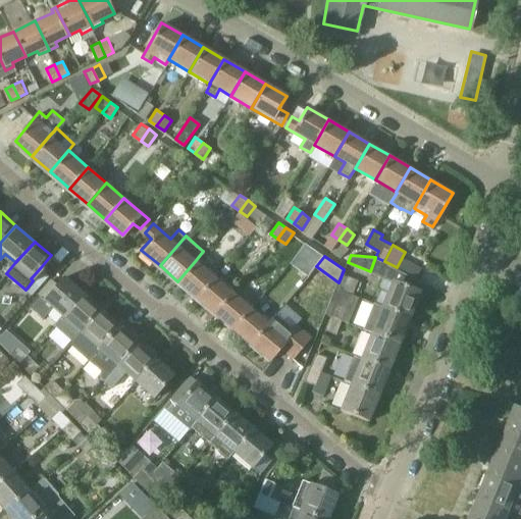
[(423,281),(397,267),(384,261),(375,257),(370,271),(392,279),(419,291),(423,281)]
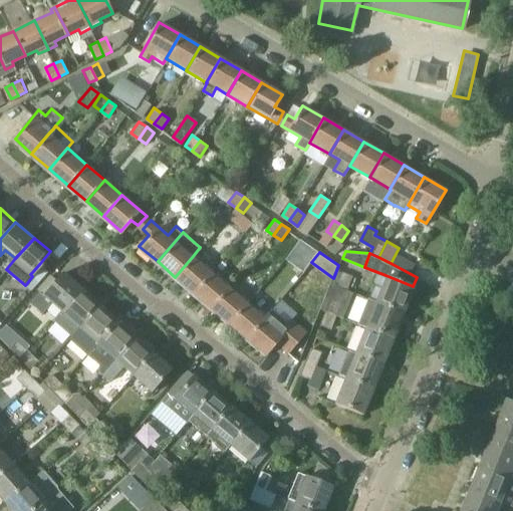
[(175,277),(193,292),(211,271),(193,256),(175,277)]
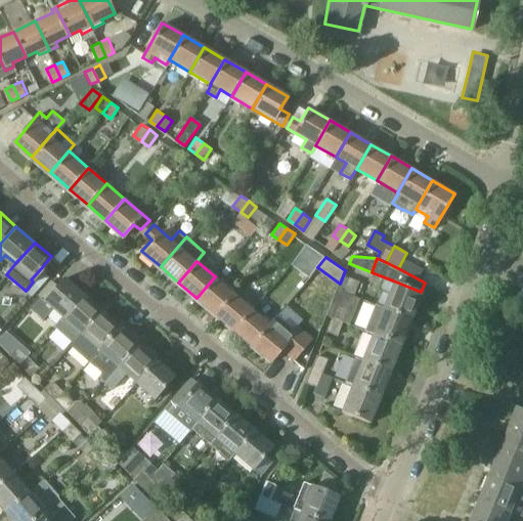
[(33,281),(27,290),(33,295),(49,275),(41,268),(33,277),(32,278),(31,279),(33,281)]
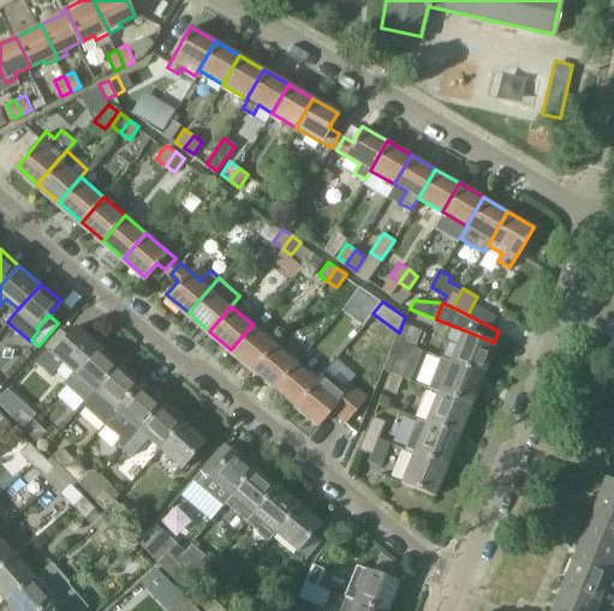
[(415,346),(423,329),(410,323),(403,341),(415,346)]
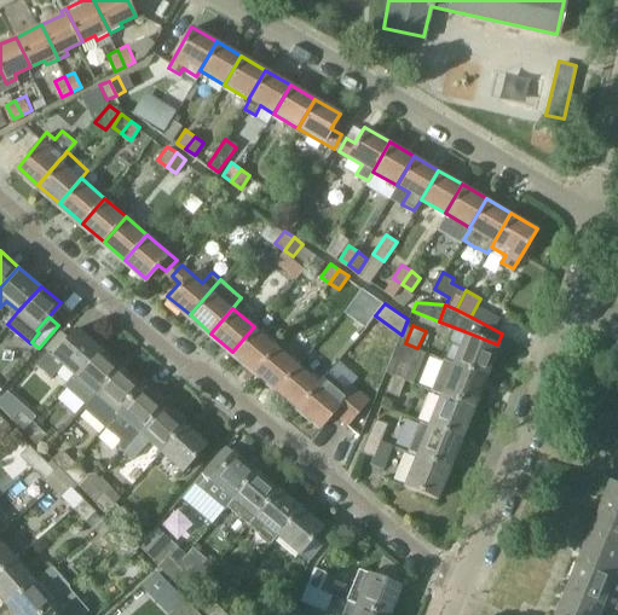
[(51,376),(64,361),(76,371),(99,346),(76,326),(68,335),(52,353),(48,349),(36,363),(51,376)]
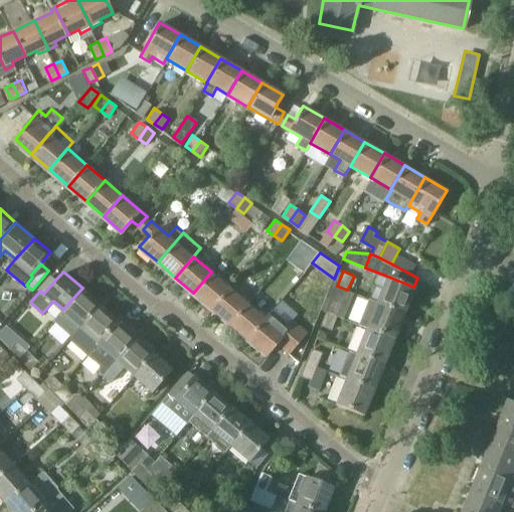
[(193,293),(211,309),(229,287),(211,272),(193,293)]
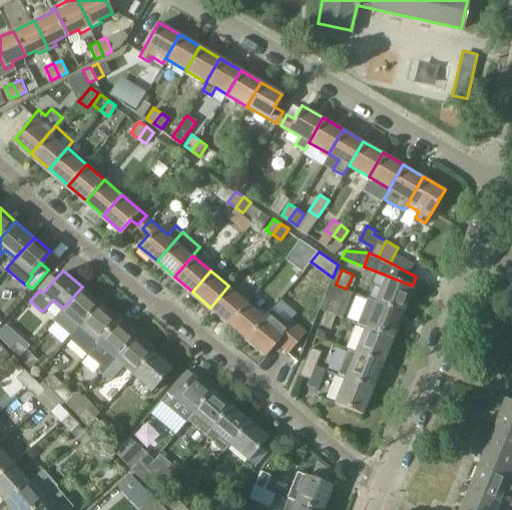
[(51,273),(37,288),(40,290),(43,293),(56,278),(51,273)]
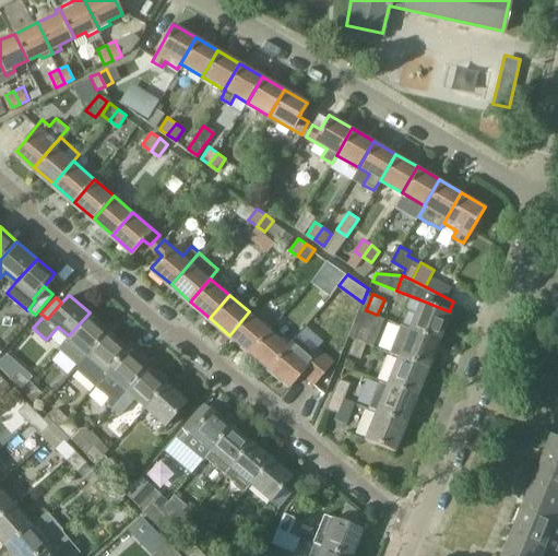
[(419,299),(408,328),(438,340),(449,311),(419,299)]
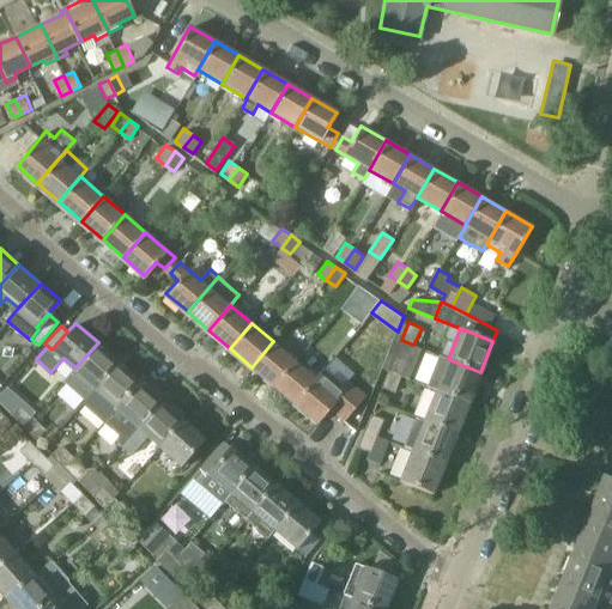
[(273,341),(252,367),(273,385),(294,360),(273,341)]
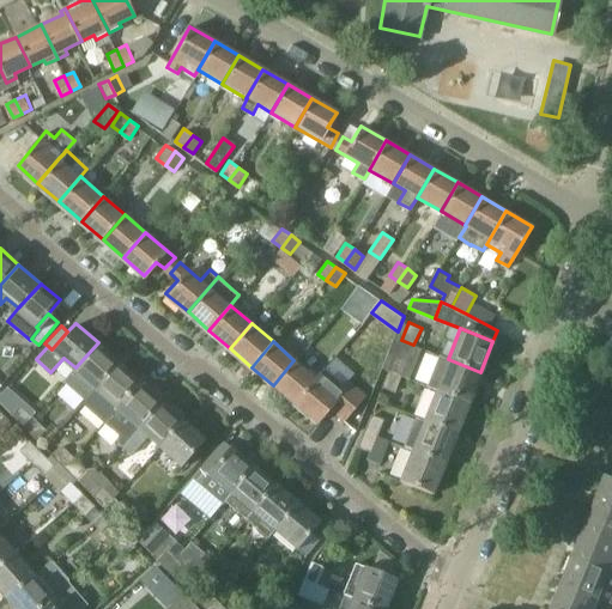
[(65,381),(85,399),(97,387),(120,361),(98,342),(76,367),(76,369),(65,381)]
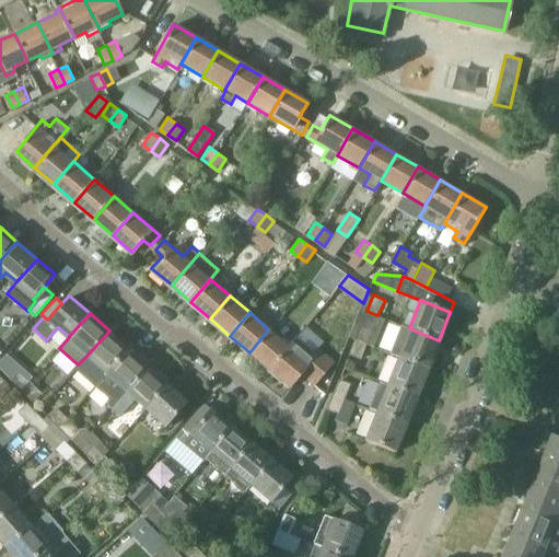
[(356,338),(368,343),(374,328),(361,323),(356,338)]
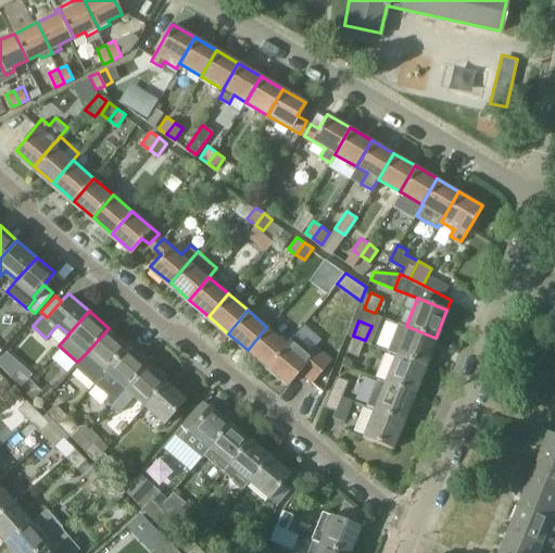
[(386,349),(395,353),(425,365),(436,338),(406,326),(396,323),(386,349)]
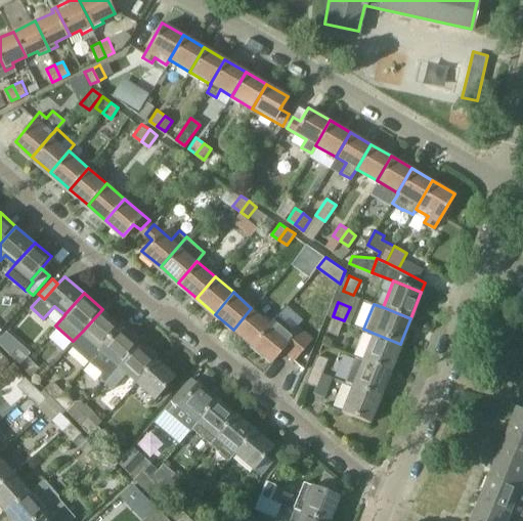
[(233,330),(252,345),(269,323),(251,308),(233,330)]
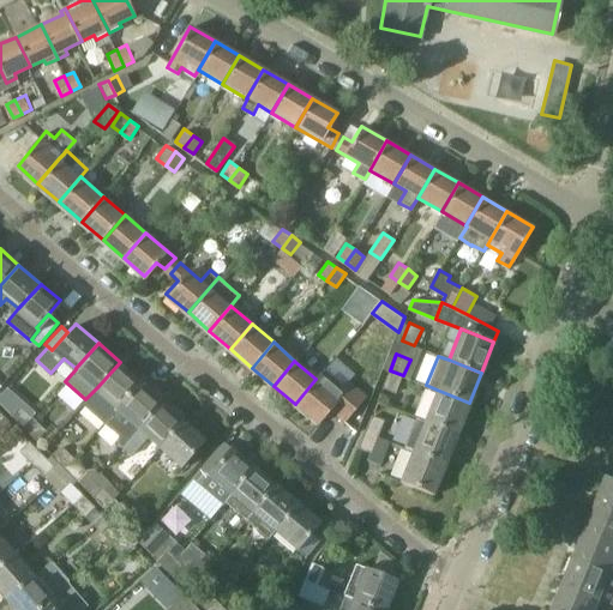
[(97,387),(85,399),(83,403),(104,423),(119,408),(142,381),(120,362),(97,387)]
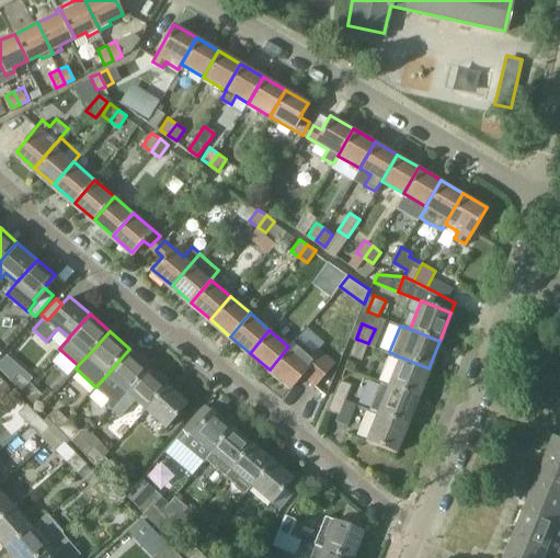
[(315,384),(334,361),(321,350),(319,353),(299,337),(289,348),(288,346),(270,369),(289,387),(301,373),(315,384)]
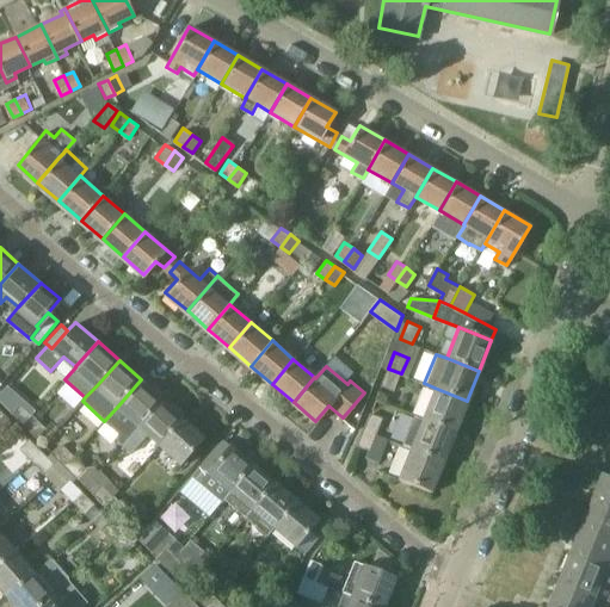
[(394,390),(401,373),(388,369),(381,385),(394,390)]
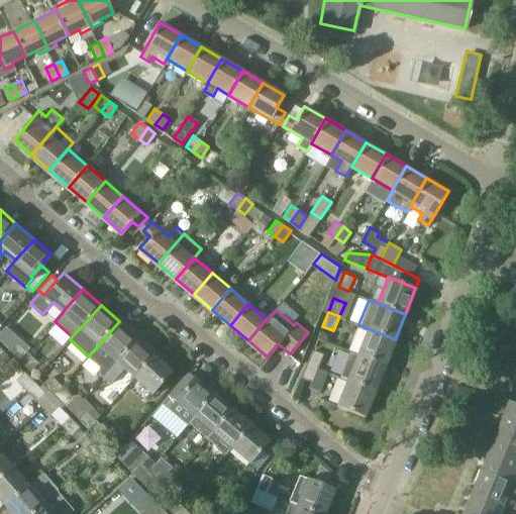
[(100,343),(88,356),(100,367),(100,368),(100,374),(103,376),(117,360),(136,337),(119,321),(100,343)]
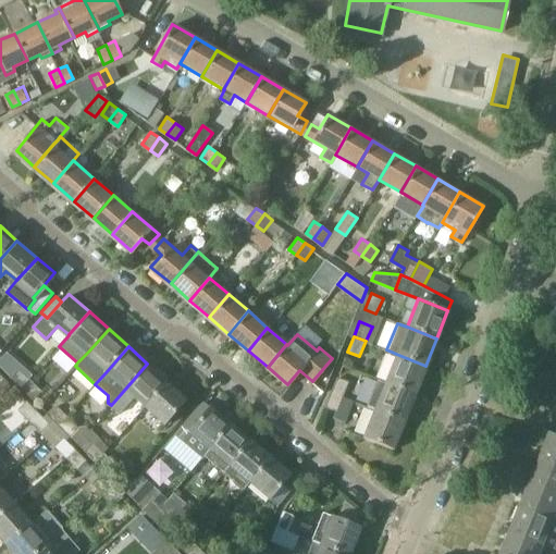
[(396,354),(385,381),(415,393),(425,366),(396,354)]
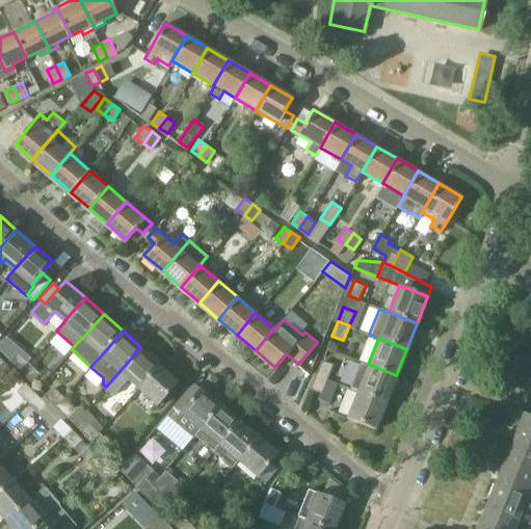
[(147,353),(140,347),(121,370),(106,387),(114,394),(130,377),(139,387),(159,364),(157,363),(160,359),(150,349),(147,353)]
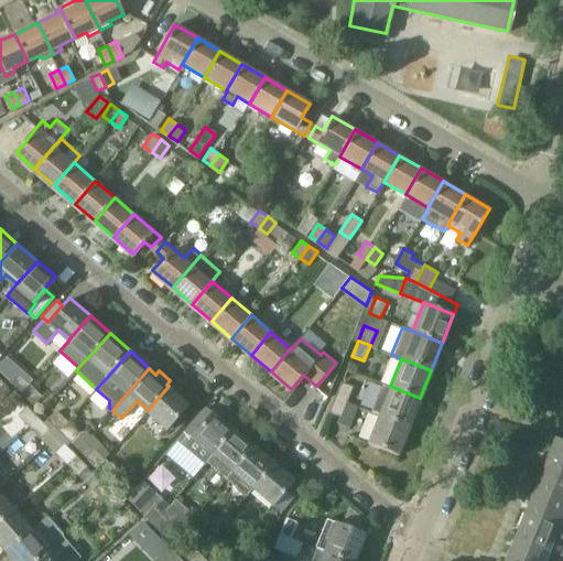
[(10,380),(22,391),(31,383),(19,370),(10,380)]
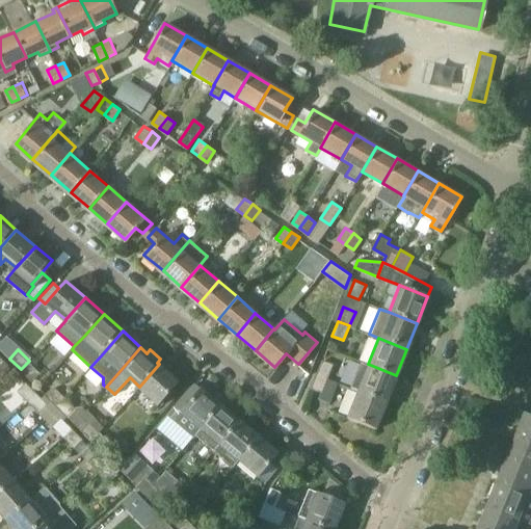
[(12,368),(2,358),(0,360),(0,373),(3,377),(12,368)]
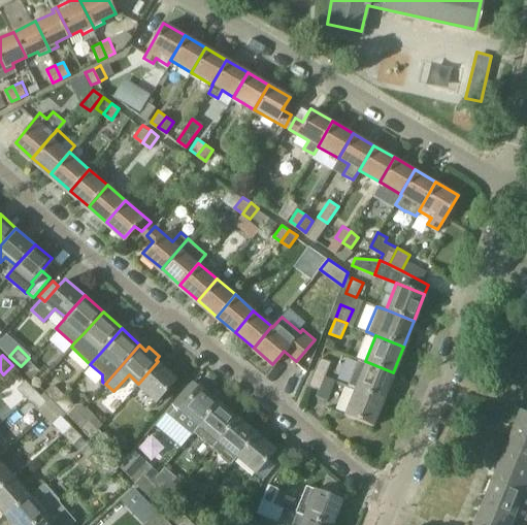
[(320,356),(314,371),(325,375),(331,361),(320,356)]
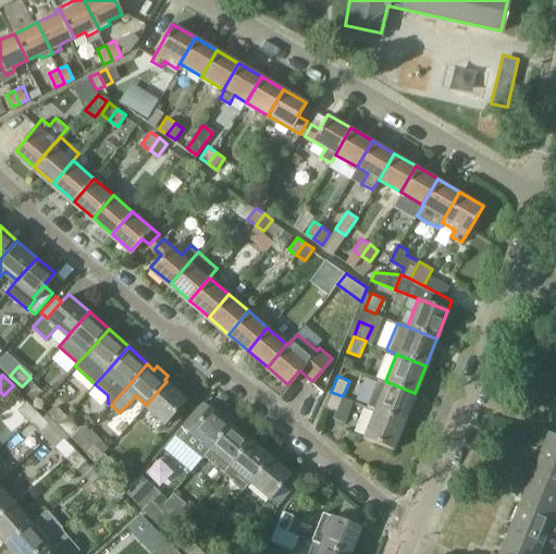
[(22,386),(34,398),(42,389),(31,378),(22,386)]
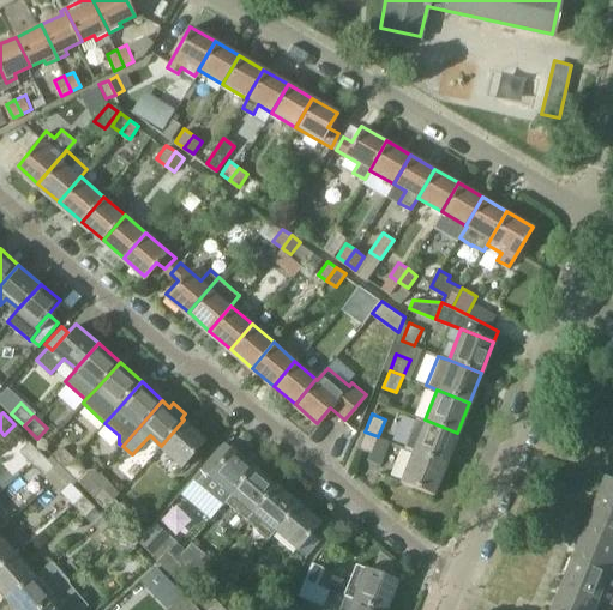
[(403,447),(412,451),(445,464),(457,433),(425,420),(415,416),(403,447)]
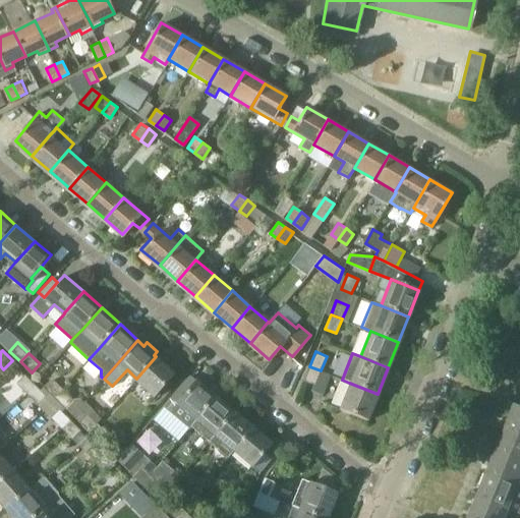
[(174,372),(156,356),(136,379),(155,394),(174,372)]
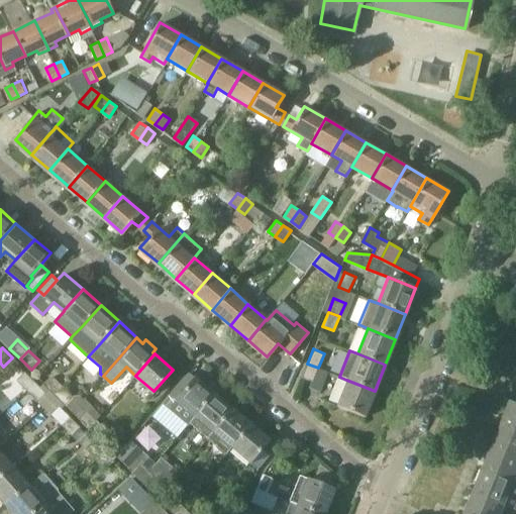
[(312,382),(318,368),(307,364),(301,378),(312,382)]
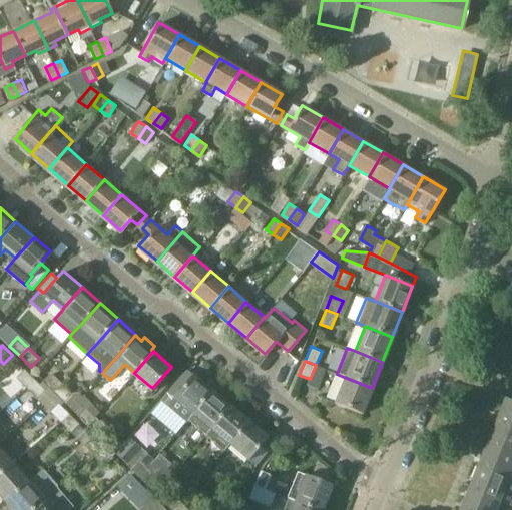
[(327,370),(316,365),(310,379),(308,384),(319,389),(327,370)]
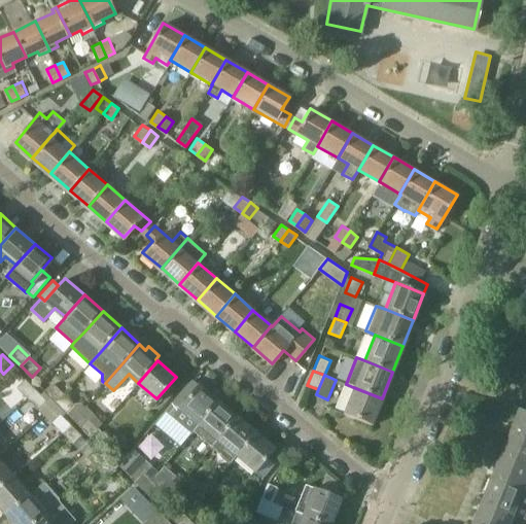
[(199,423),(219,399),(193,377),(171,402),(177,407),(171,414),(190,431),(193,429),(198,423),(199,423)]
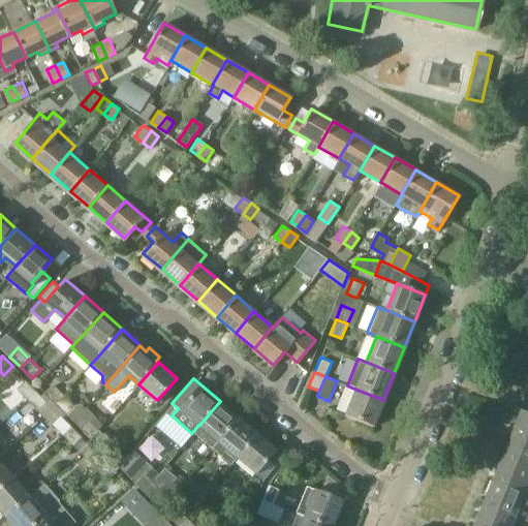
[(17,388),(29,399),(37,391),(25,379),(17,388)]
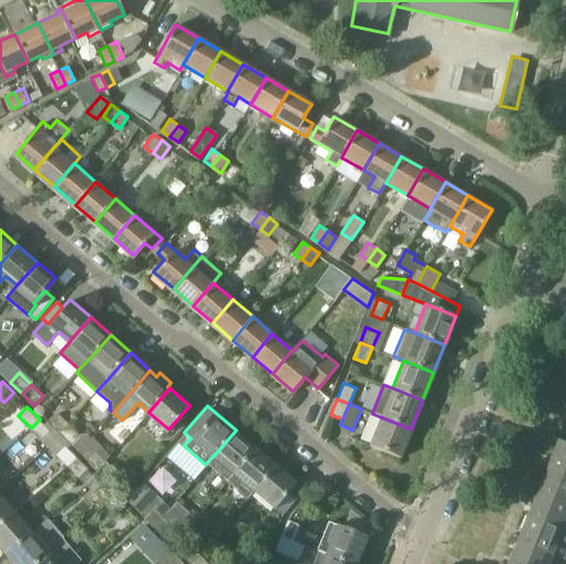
[(60,431),(69,422),(57,410),(48,420),(60,431)]
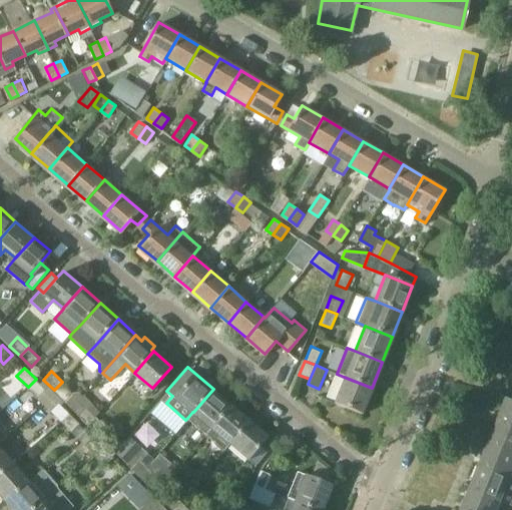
[(361,414),(372,388),(344,377),(334,403),(361,414)]
